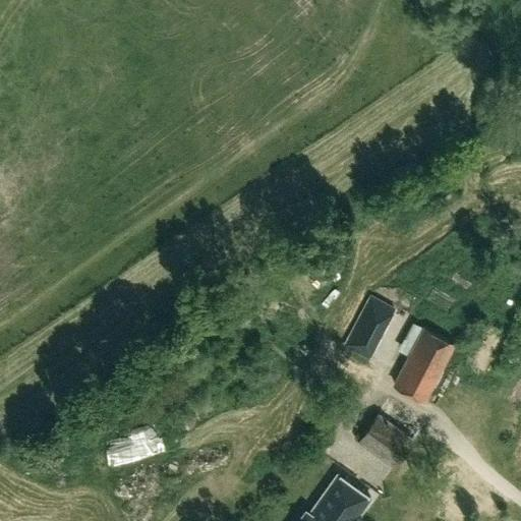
[(397,307),(370,293),(345,344),(370,357),(397,307)]
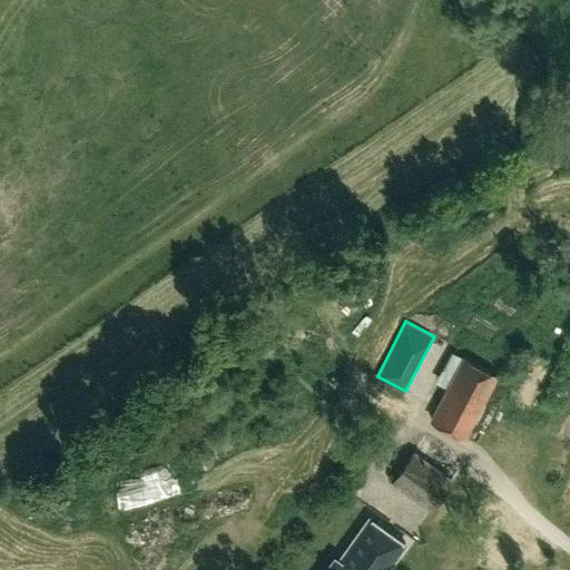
[(463,356),(430,420),(465,439),(499,375),(463,356)]
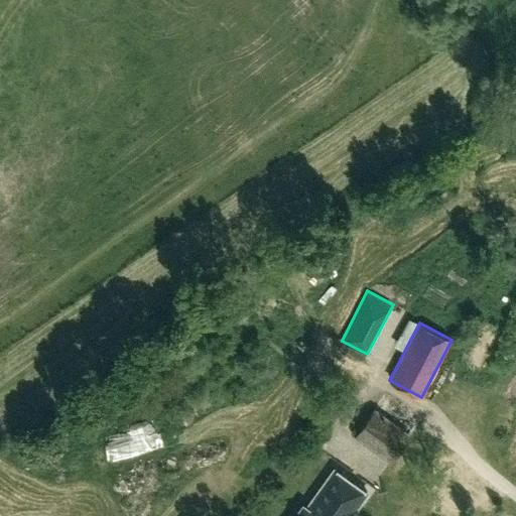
[(307,347),(302,340),(296,345),(301,354),(307,347)]
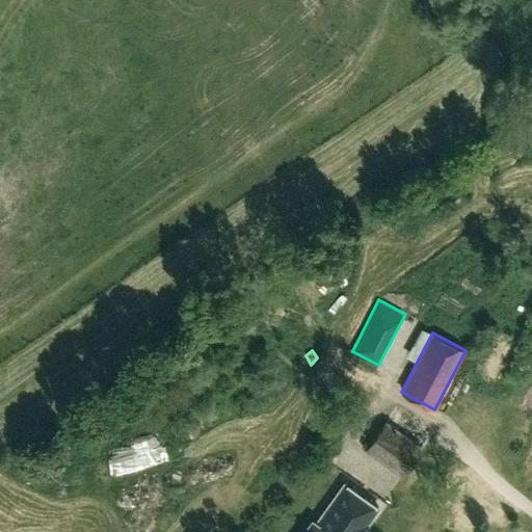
[(404,478),(437,433),(397,407),(367,450),(404,478)]
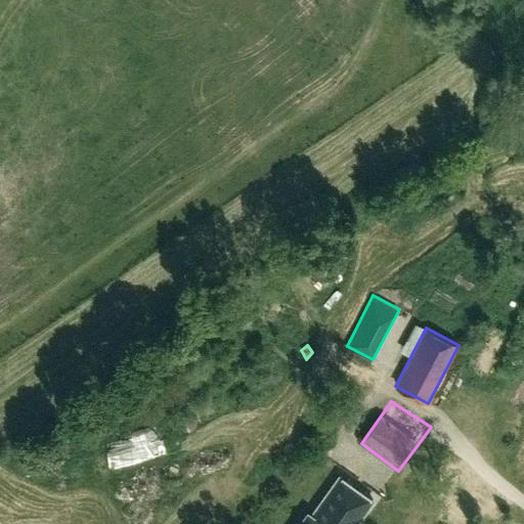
[(353,523),(372,498),(340,476),(311,514),(308,512),(298,523),(353,523)]
